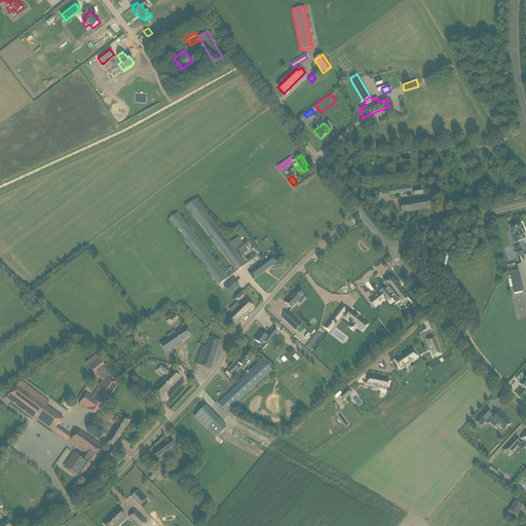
[(246,264),(242,259),(225,236),(224,235),(196,198),(186,207),(232,267),(224,272),(178,213),(167,221),(215,282),(218,286),(246,264)]
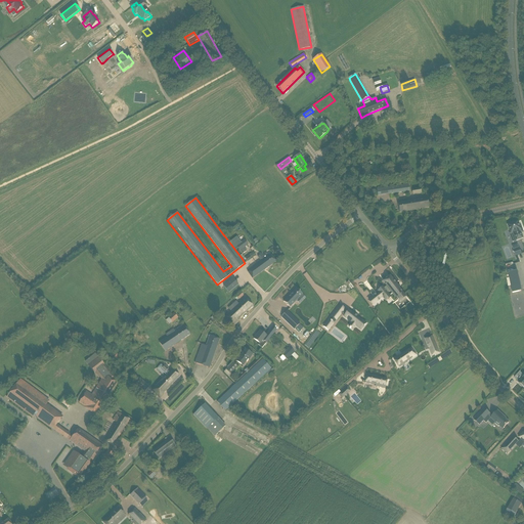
[(429,208),(428,203),(427,199),(406,202),(398,204),(399,213),(429,208)]
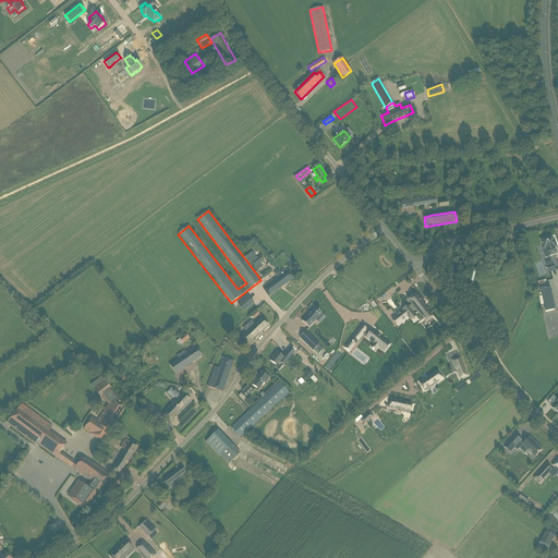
[(548,237),(541,240),(543,244),(544,249),(543,249),(546,257),(549,256),(552,255),(557,254),(554,245),(555,244),(553,237),(549,238),(548,237)]
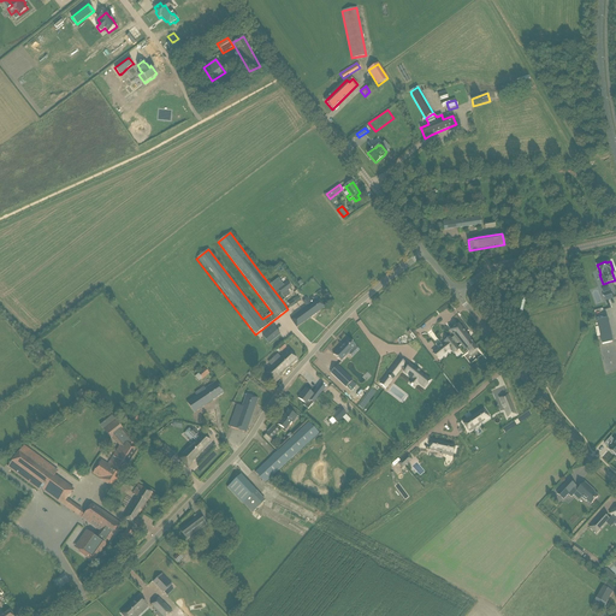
[(286,282),(283,284),(280,280),(278,278),(271,284),(277,294),(279,291),(285,298),(290,295),(286,290),(291,286),(286,282)]
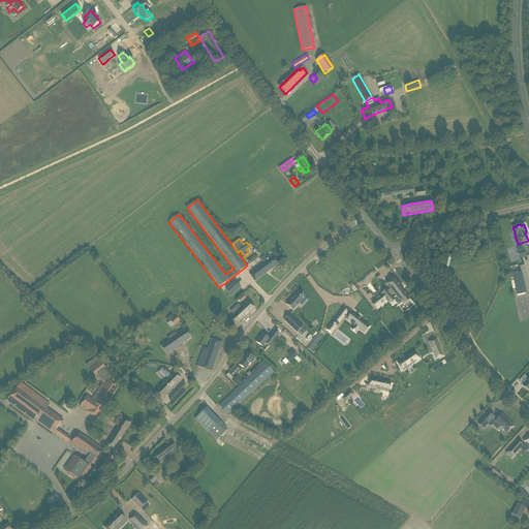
[(523,247),(517,249),(519,254),(520,258),(526,256),(524,251),(523,247)]
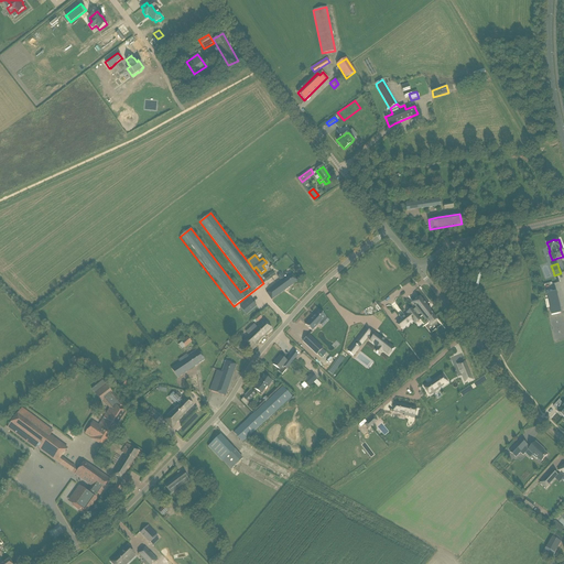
[(286,273),(283,275),(282,273),(278,277),(281,282),(267,292),(272,300),(297,282),(291,273),(289,275),(286,273)]
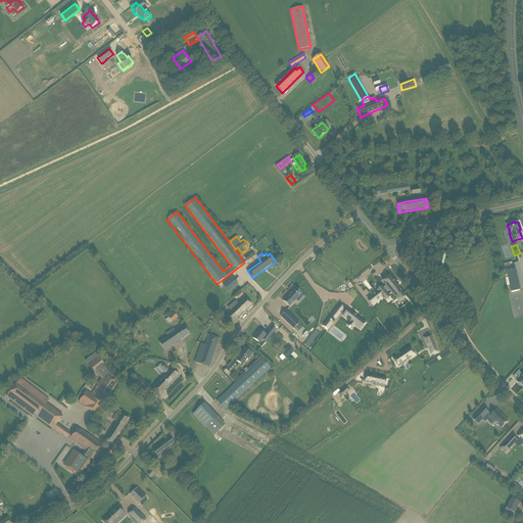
[(375,265),(382,260),(381,258),(367,266),(370,272),(377,269),(375,265)]
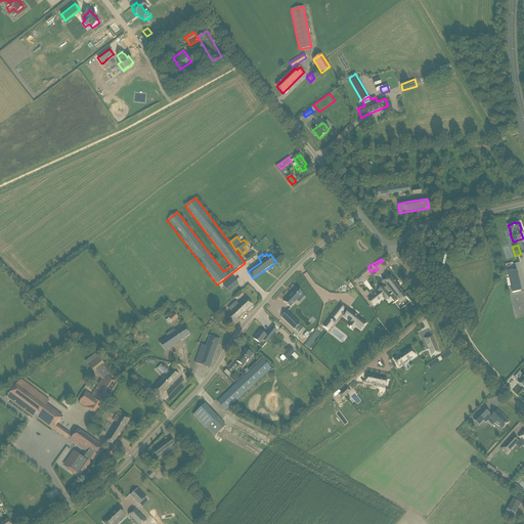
[(508,273),(512,294),(522,291),(517,271),(508,273)]
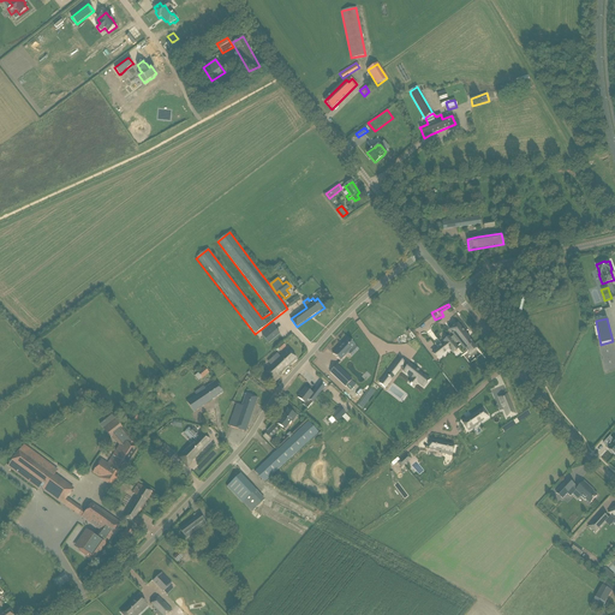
[(440,344),(436,347),(439,348),(439,350),(437,351),(441,356),(449,348),(449,350),(451,350),(452,352),(457,347),(454,345),(459,341),(466,351),(470,356),(477,350),(475,348),(467,339),(465,336),(466,335),(464,333),(458,324),(451,329),(449,330),(454,336),(451,339),(449,338),(443,342),(445,344),(442,346),(440,344)]
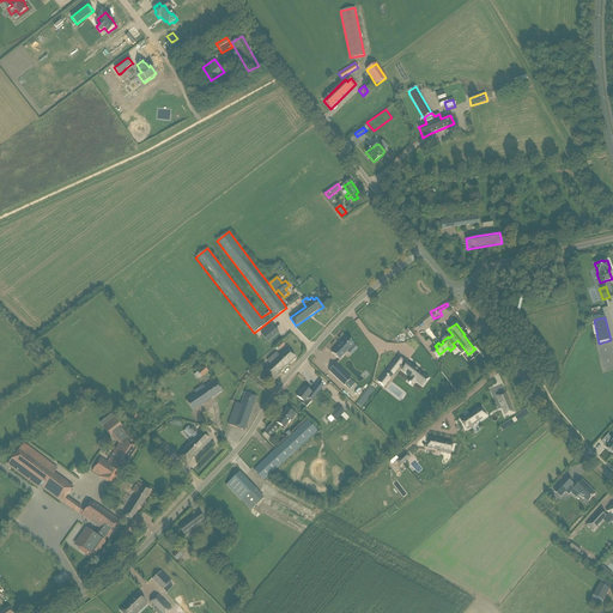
[(279,334),(272,326),(261,334),(268,343),(279,334)]
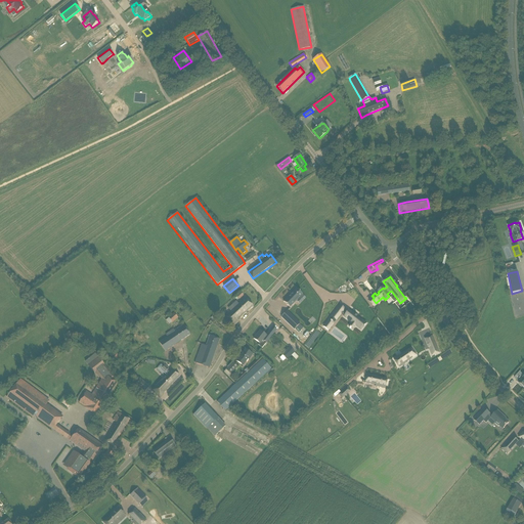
[(288,298),(284,302),(290,308),(295,304),(294,304),(295,303),(296,303),(303,295),(297,290),(289,298),(288,298)]
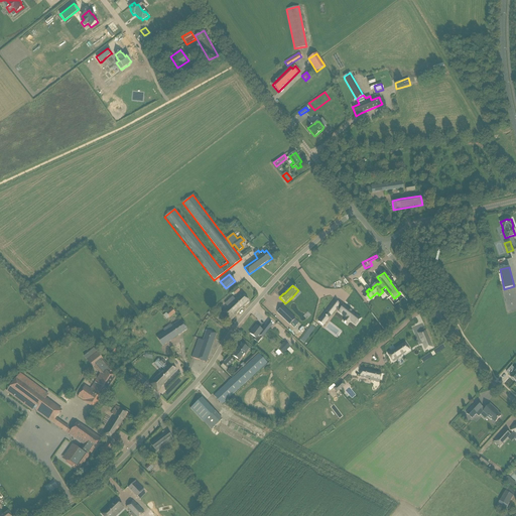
[(315,301),(318,299),(311,289),(303,294),(307,299),(306,299),(308,302),(303,306),(305,309),(310,305),(312,308),(318,304),(315,301)]
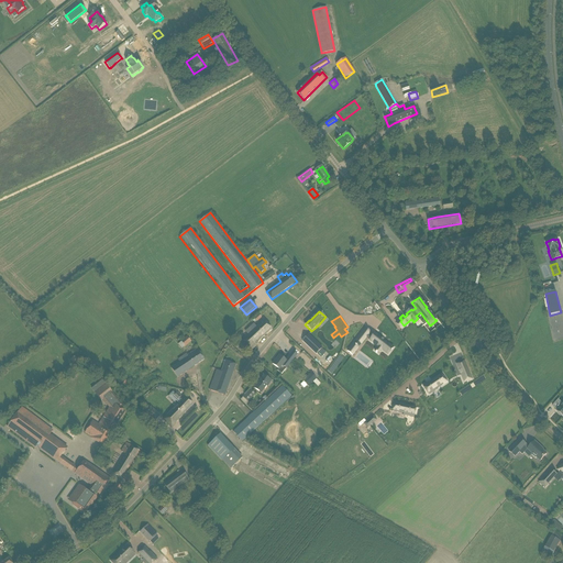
[(263,319),(241,340),(246,346),(250,351),(256,345),(255,344),(256,343),(258,342),(272,329),(268,326),(263,319)]
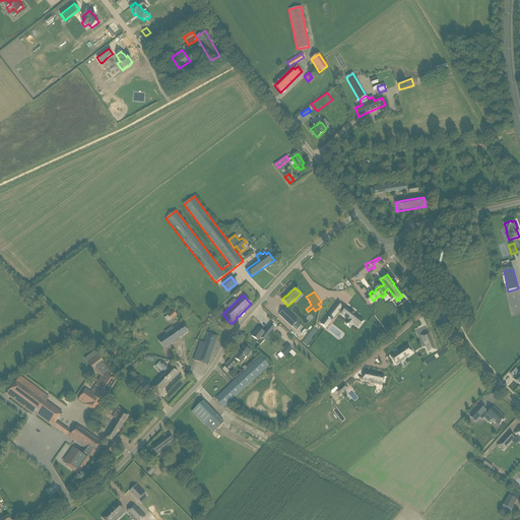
[(335,306),(328,315),(333,318),(338,312),(341,314),(348,320),(345,324),(347,325),(346,326),(347,326),(348,326),(349,327),(352,323),(359,327),(363,321),(359,318),(358,319),(356,318),(358,317),(354,315),(354,314),(352,313),(348,311),(349,311),(346,308),(342,313),(339,310),(340,310),(335,306)]
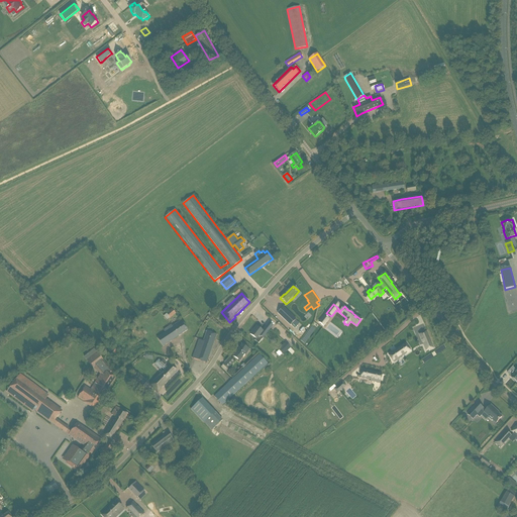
[(283,307),(278,313),(291,325),(296,319),(283,307)]
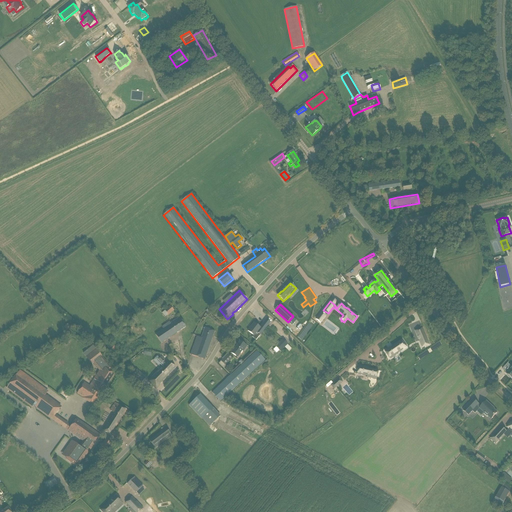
[(168,315),(174,311),(170,306),(168,307),(168,308),(165,311),(168,315)]
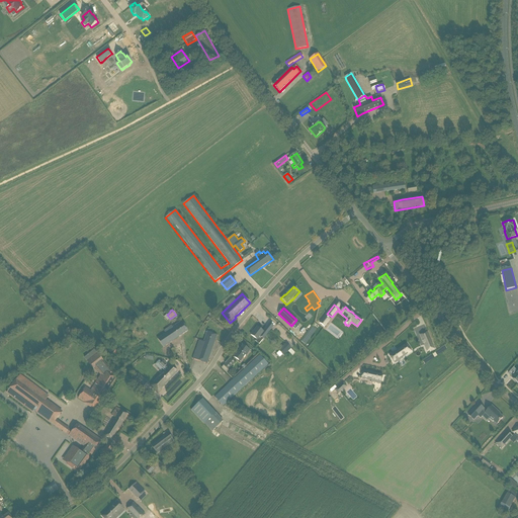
[(300,336),(312,325),(307,320),(296,332),(300,336)]
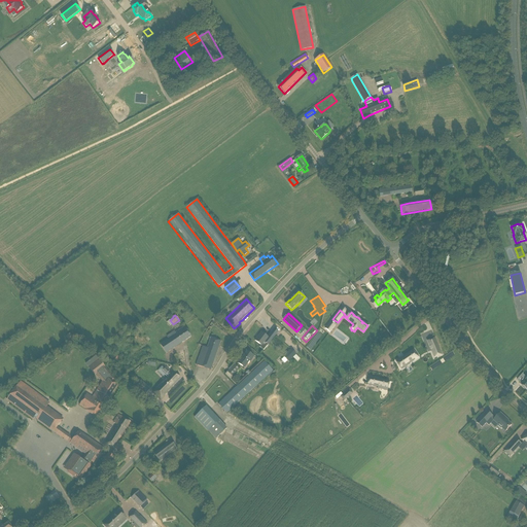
[(168,340),(161,345),(166,353),(183,342),(186,340),(191,337),(188,332),(184,327),(175,334),(176,335),(173,337),(172,335),(167,338),(168,340)]
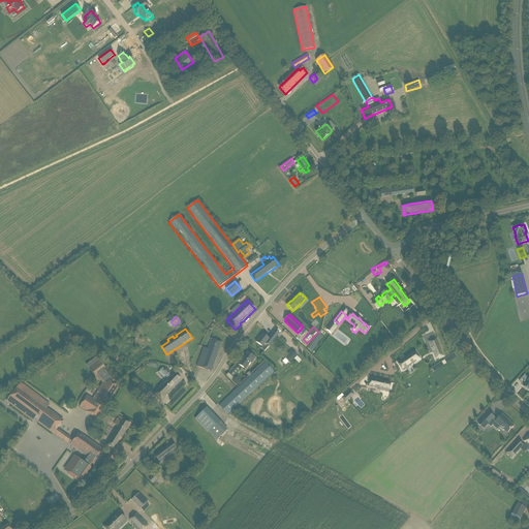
[(258,339),(256,342),(260,345),(261,346),(260,348),(265,352),(269,346),(276,337),(277,336),(274,333),(272,334),(269,339),(268,338),(263,335),(259,340),(258,339)]
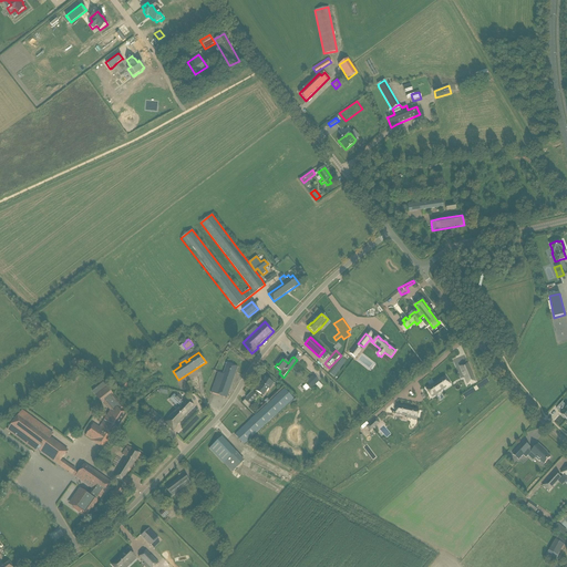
[(227,363),(224,374),(217,372),(213,388),(210,393),(226,399),(237,367),(227,363)]
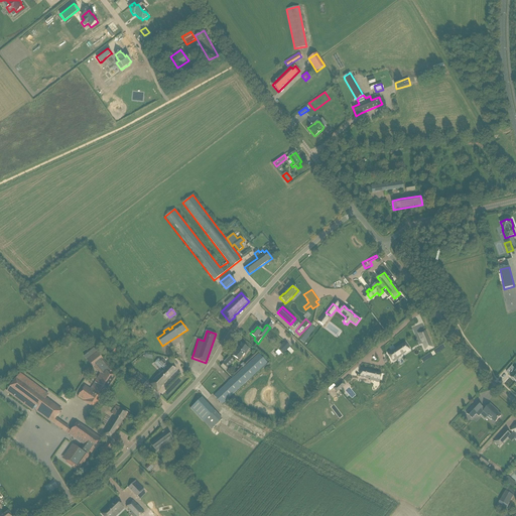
[(428,335),(420,339),(423,347),(431,344),(428,335)]
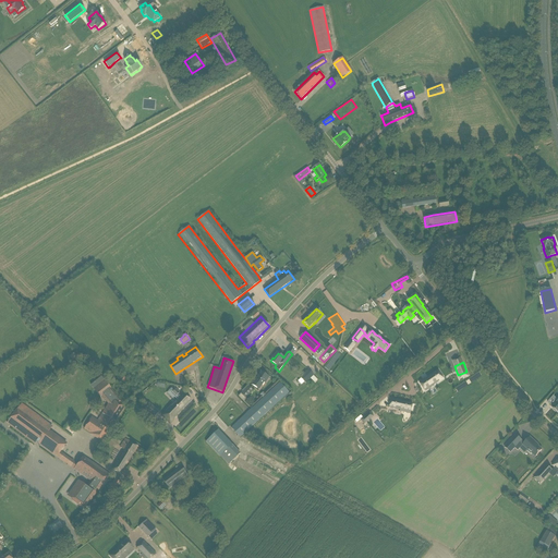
[(307,371),(300,377),(301,378),(304,383),(305,383),(310,378),(313,376),(307,371)]
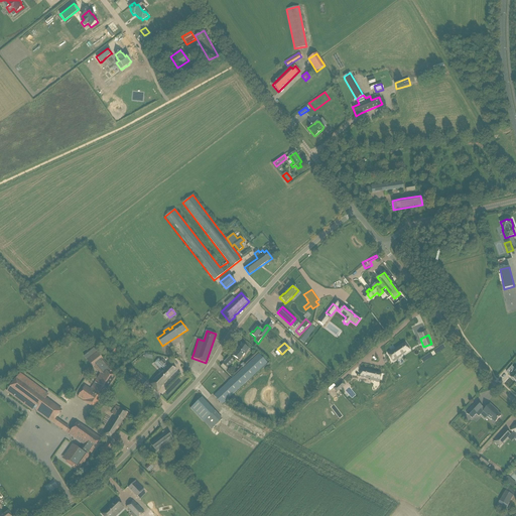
[(392,351),(388,355),(389,357),(393,362),(397,359),(398,358),(410,350),(405,344),(405,343),(392,351)]
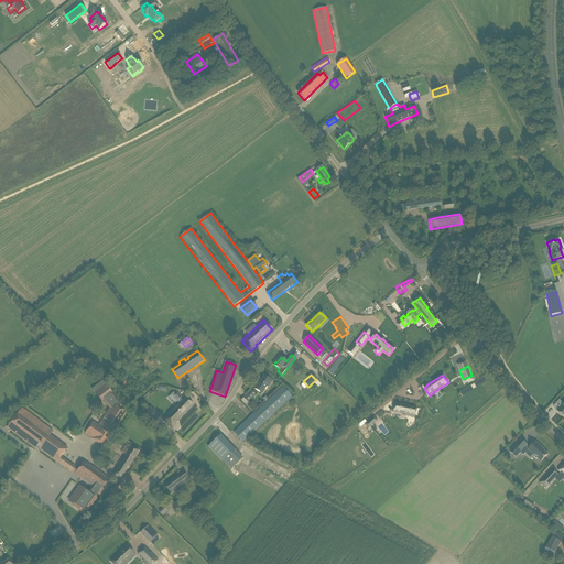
[(255,389),(261,393),(267,387),(268,388),(271,381),(264,377),(258,386),(257,386),(255,389)]
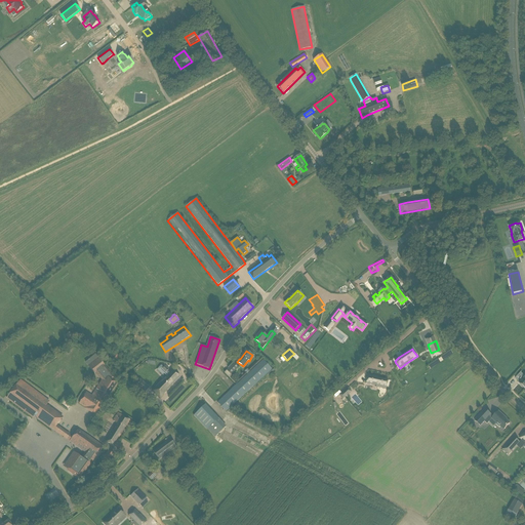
[(89,360),(85,363),(87,365),(92,371),(94,374),(95,373),(98,371),(99,370),(102,368),(103,367),(105,366),(104,366),(97,358),(95,355),(90,359),(89,360)]
